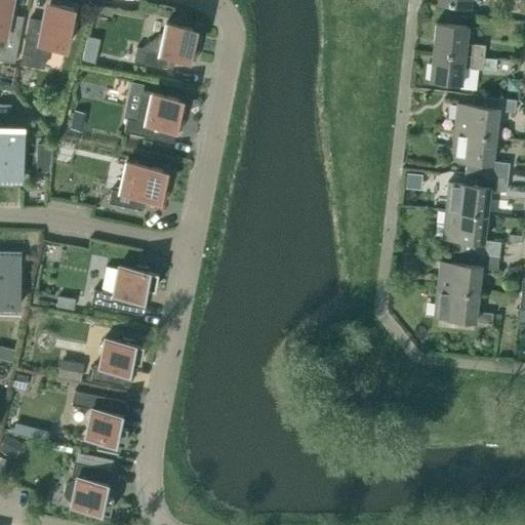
[(0,0),(0,57),(11,61),(15,61),(24,16),(10,13),(13,0),(0,0)]
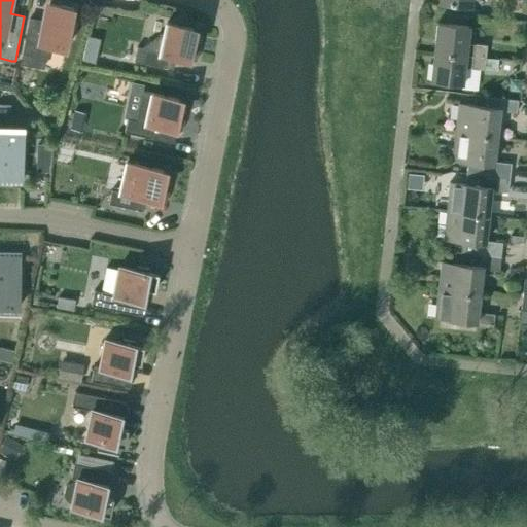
[(440,0),(440,2),(449,3),(449,7),(465,9),(465,10),(469,11),(470,5),(471,5),(472,0),(440,0)]
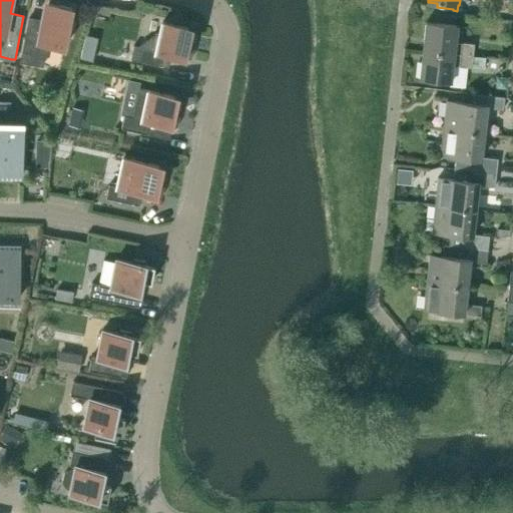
[(42,20),(30,17),(22,61),(44,65),(48,44),(65,47),(68,35),(70,35),(72,25),(70,24),(73,8),(46,3),(42,20)]
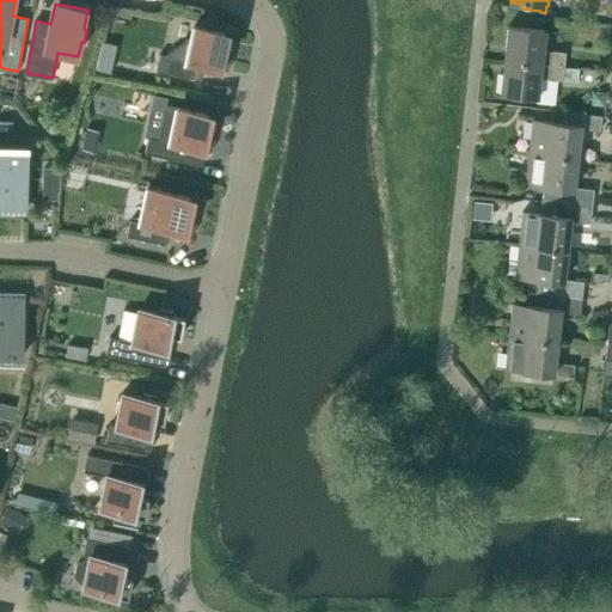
[(228,47),(231,34),(195,25),(193,40),(188,38),(166,55),(160,54),(158,71),(202,80),(206,65),(230,71),(234,49),(228,47)]
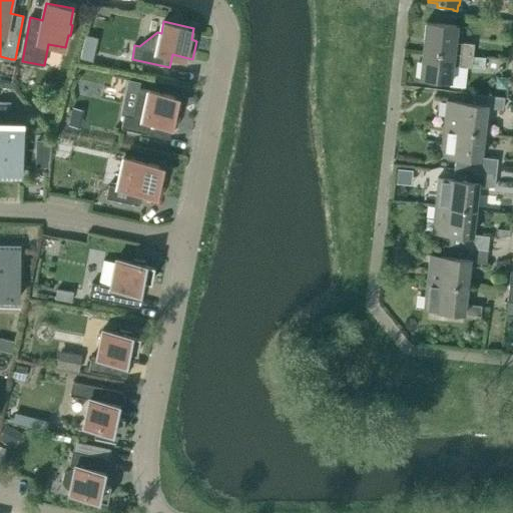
[(473,55),(475,43),(456,41),(458,25),(426,21),(423,49),(473,55)]
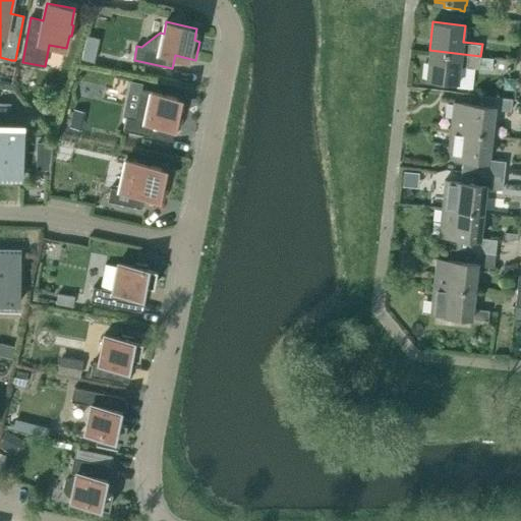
[(494,58),(480,57),(480,56),(429,50),(426,78),(459,82),(460,66),(479,68),(493,70),(494,58)]
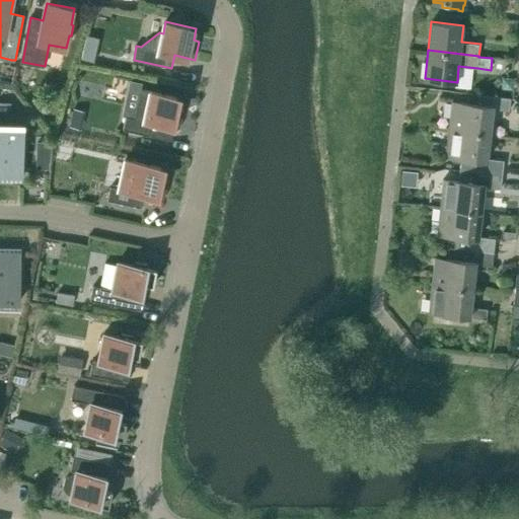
[(176,96),(142,88),(135,119),(127,117),(124,130),(150,135),(151,134),(149,134),(152,123),(175,128),(175,127),(180,129),(182,119),(184,110),(179,108),(180,102),(181,97),(176,96)]
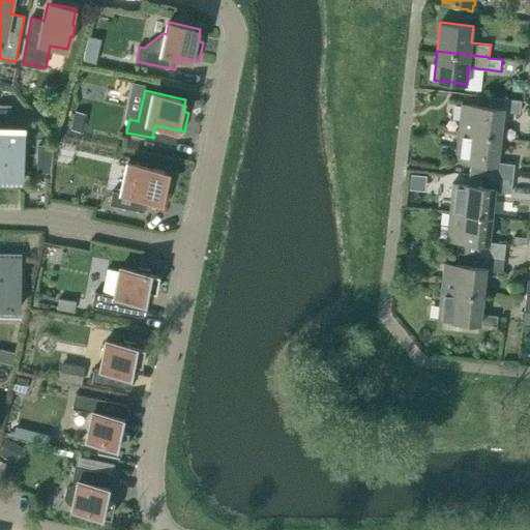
[(501,136),(503,112),(520,114),(522,100),(491,97),(489,108),(461,105),(458,131),(501,136)]
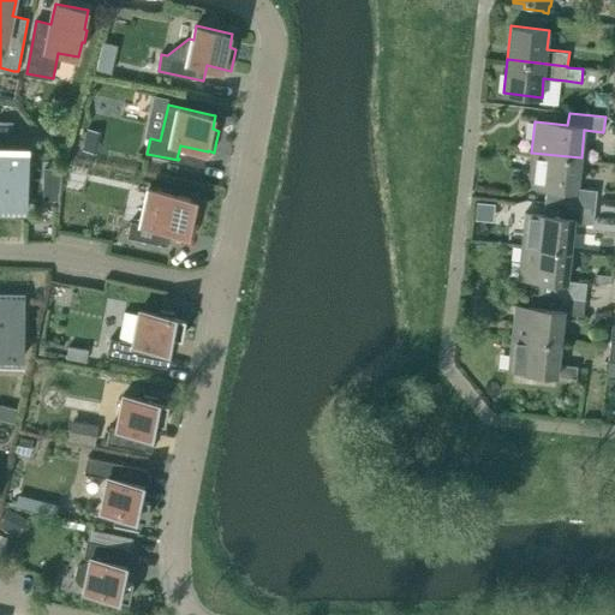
[(81,131),(76,153),(88,155),(93,133),(81,131)]
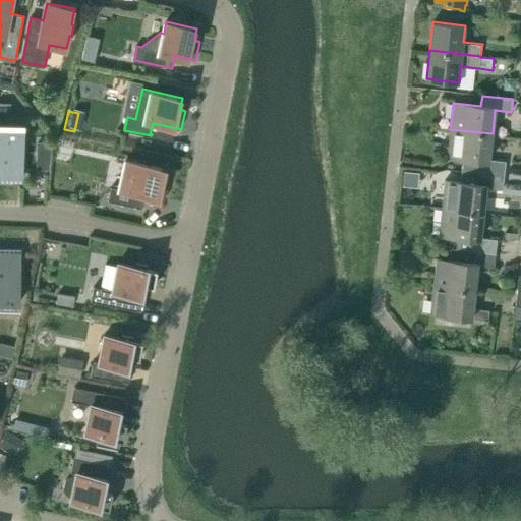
[(0,127),(0,177),(22,178),(23,128),(0,127)]
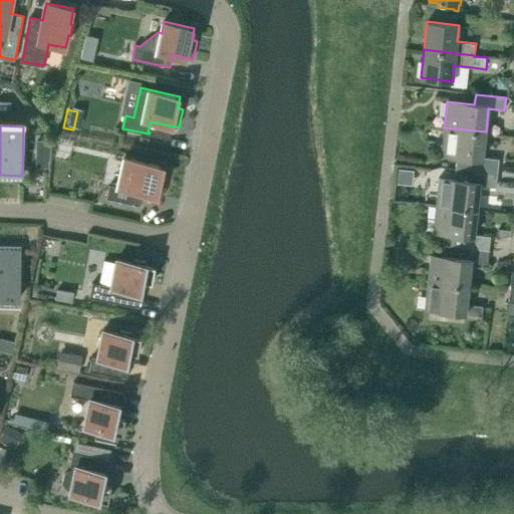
[(498,172),(499,160),(483,158),(486,132),(444,127),(441,156),(457,158),(456,168),(498,172)]
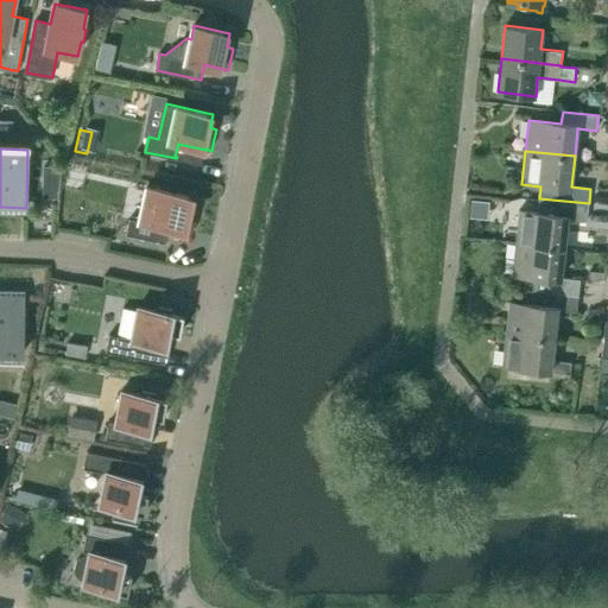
[(62,191),(65,163),(50,160),(46,189),(62,191)]
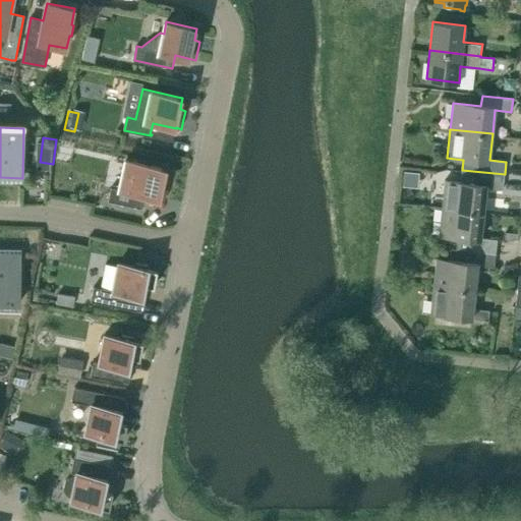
[(163,181),(165,169),(125,160),(118,190),(110,188),(108,201),(141,209),(141,208),(133,206),(136,194),(164,200),(168,182),(163,181)]
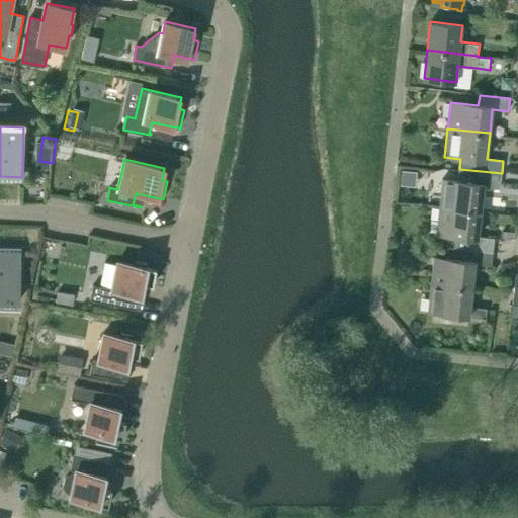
[(483,187),(500,189),(502,173),(459,169),(457,182),(442,180),(439,205),(481,210),(483,187)]
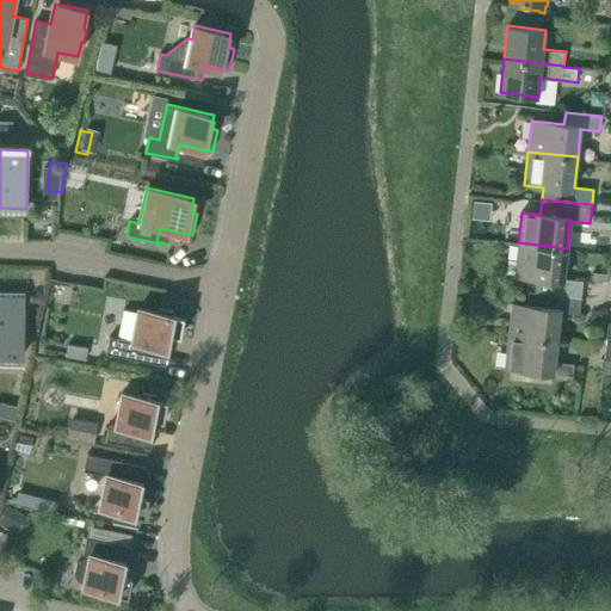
[(544,292),(581,297),(582,281),(563,279),(567,248),(518,242),(514,277),(536,279),(535,291),(544,292)]
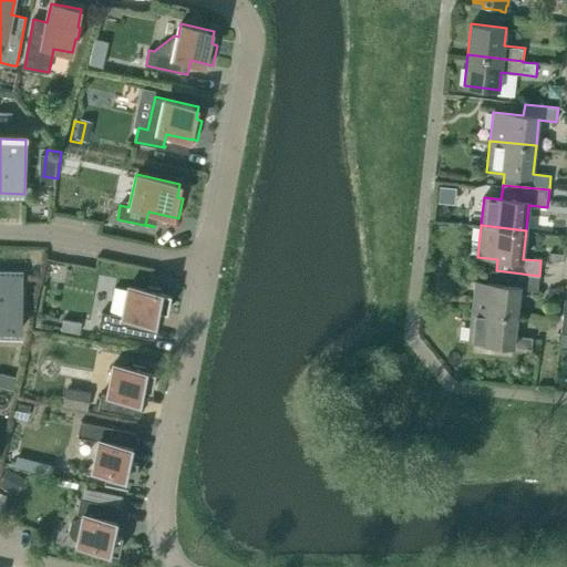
[(565,254),(549,253),(549,263),(565,259),(565,254)]
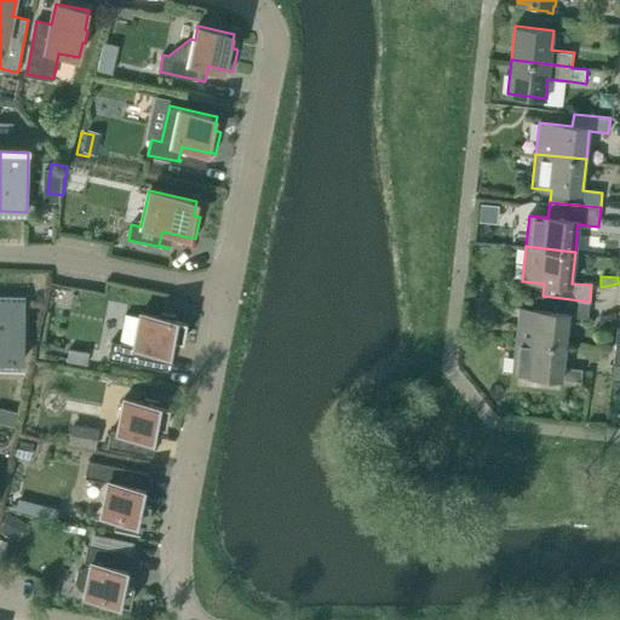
[(518,308),(516,339),(564,345),(568,316),(589,319),(590,302),(552,297),(551,311),(518,308)]
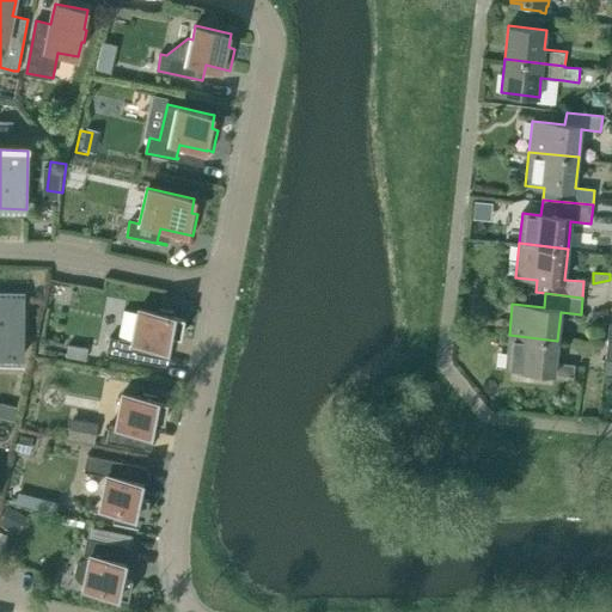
[(0,355),(23,356),(24,298),(0,297),(0,355)]
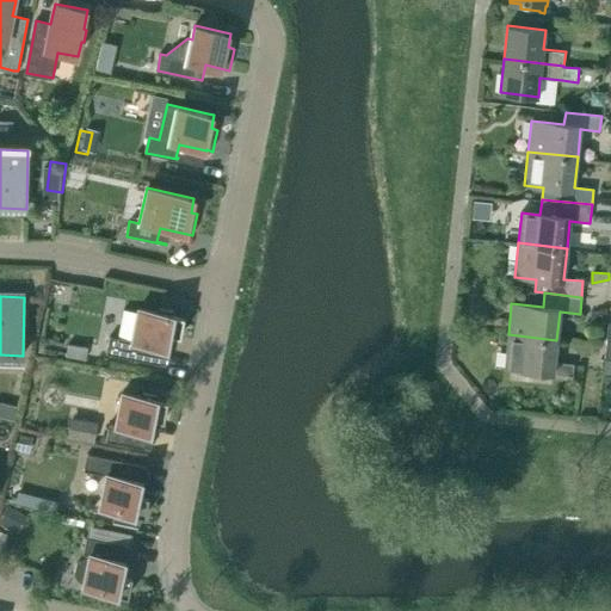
[(106,353),(113,355),(176,366),(180,338),(193,340),(197,320),(184,318),(185,312),(172,309),(171,315),(152,310),(146,344),(110,337),(106,353)]
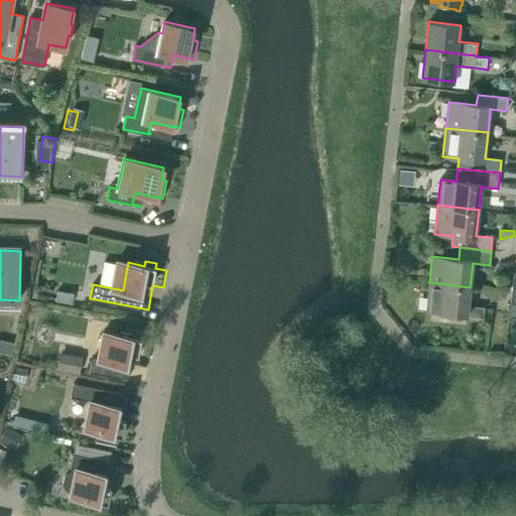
[(470,287),(429,282),(426,311),(467,315),(483,317),(484,307),(472,305),(472,307),(468,306),(470,287)]
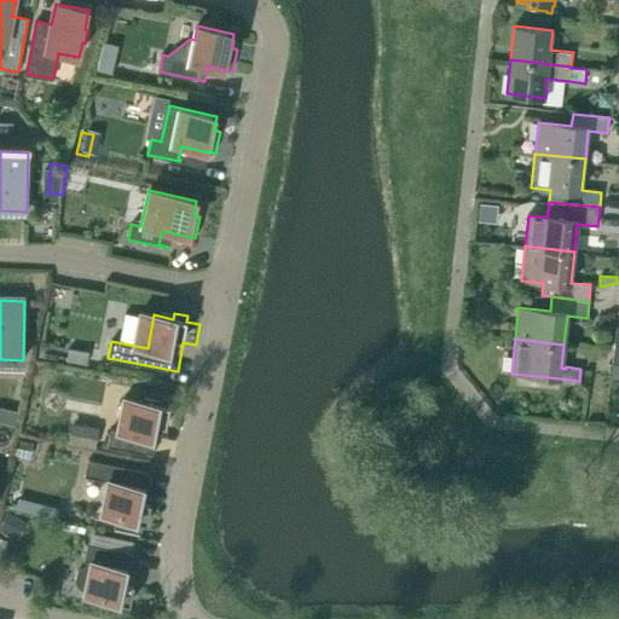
[(90,352),(69,348),(67,362),(87,365),(90,352)]
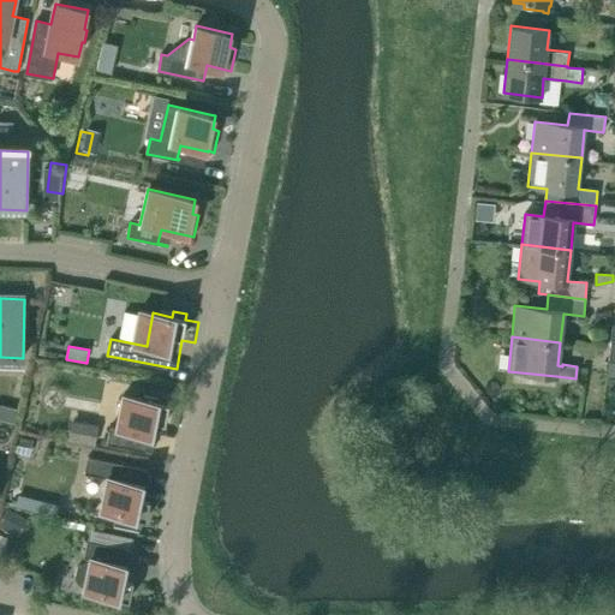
[(143,393),(142,399),(123,395),(117,428),(111,427),(107,443),(147,452),(151,422),(165,424),(168,405),(156,402),(156,396),(143,393)]
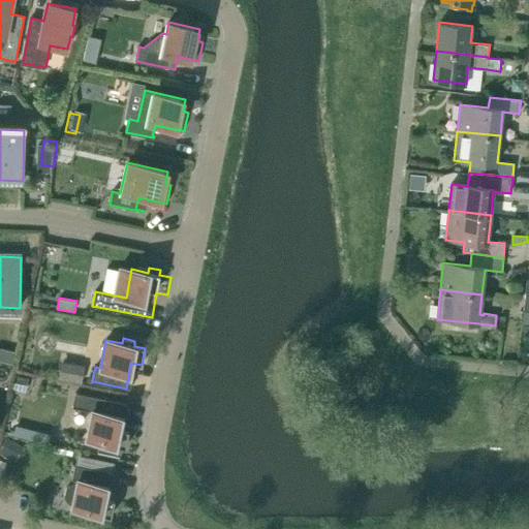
[(0,361),(12,365),(16,351),(0,347),(0,361)]
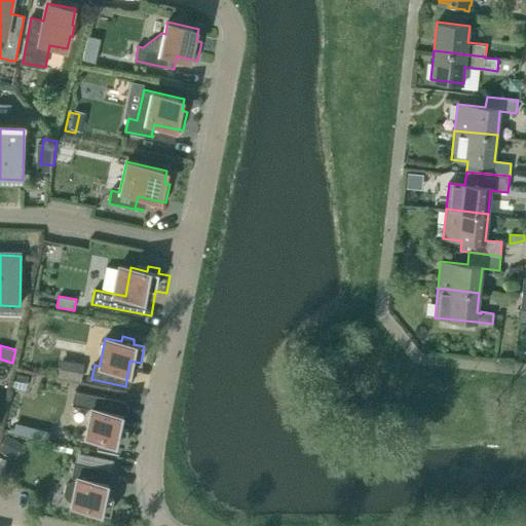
[(59,377),(80,381),(84,363),(62,359),(59,377)]
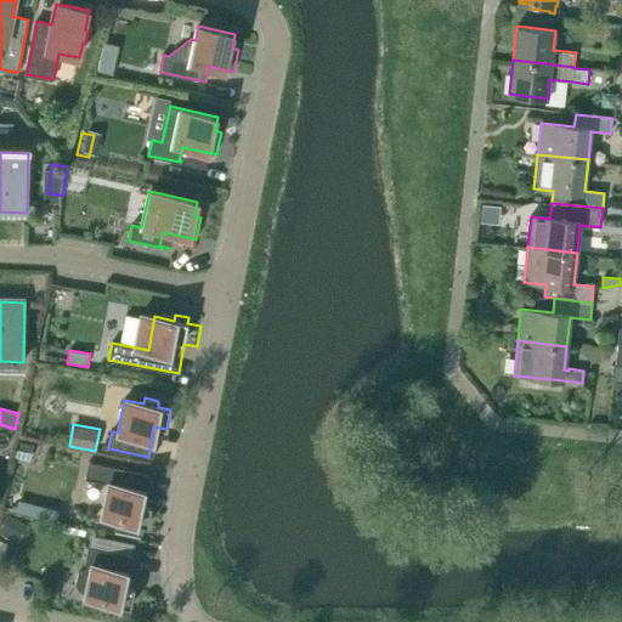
[(29,461),(34,445),(21,441),(17,457),(29,461)]
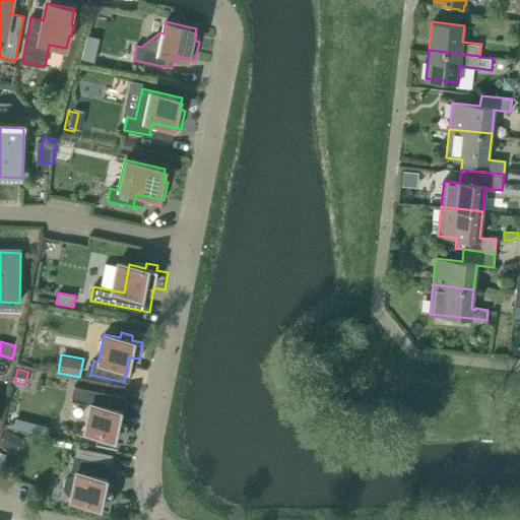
[(111,443),(112,438),(123,441),(126,424),(116,421),(122,396),(74,386),(71,401),(90,405),(84,432),(102,436),(100,441),(111,443)]
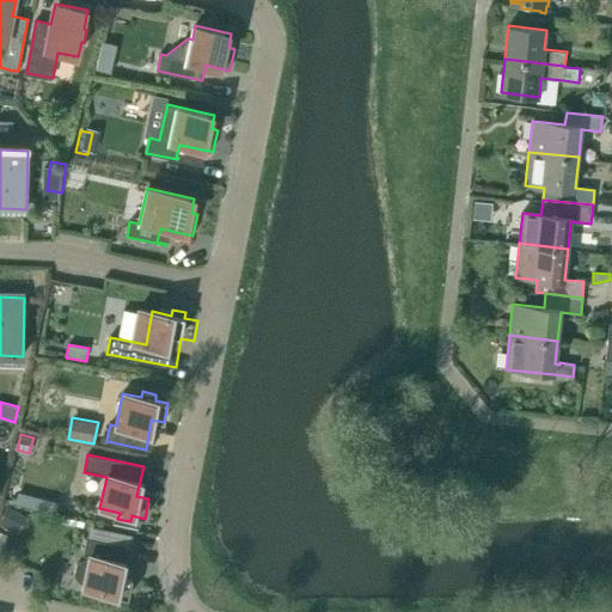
[(55,501),(37,497),(35,508),(53,513),(55,501)]
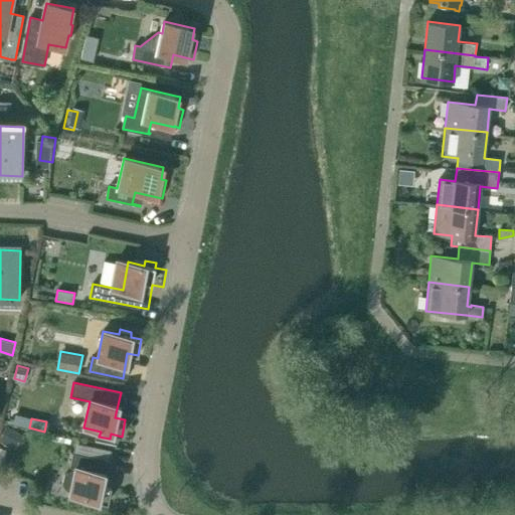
[(6,425),(0,435),(0,442),(14,450),(22,435),(6,425)]
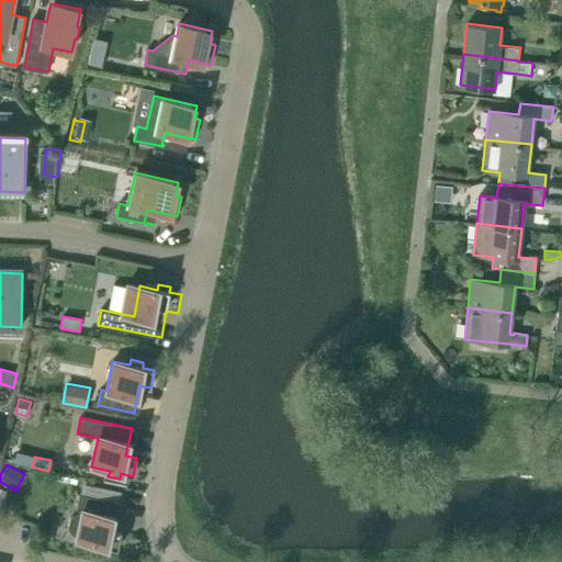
[(116,502),(119,503),(122,492),(82,483),(77,509),(82,512),(81,515),(78,514),(74,515),(69,518),(67,529),(69,532),(72,536),(77,536),(76,541),(94,544),(93,550),(105,552),(107,547),(117,550),(122,531),(111,529),(116,502)]
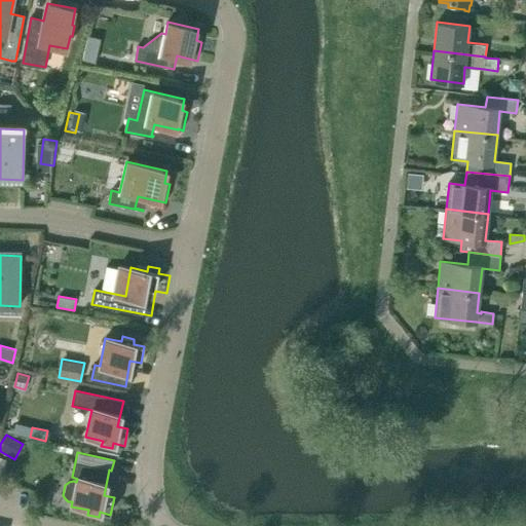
All buildings are outlined.
